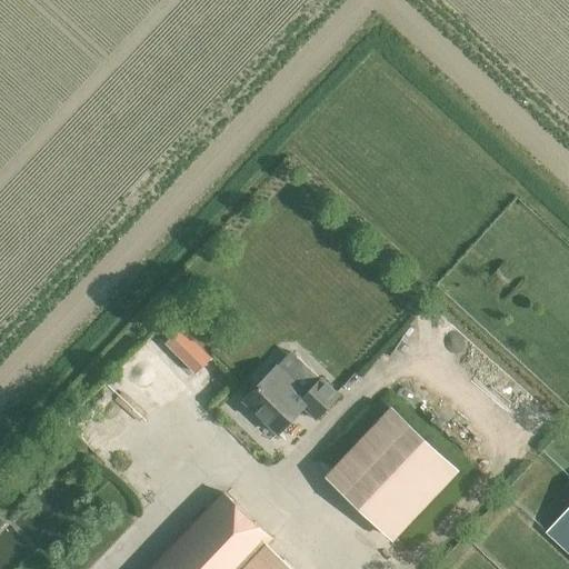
[(181,328),(167,342),(198,373),(212,358),(181,328)]
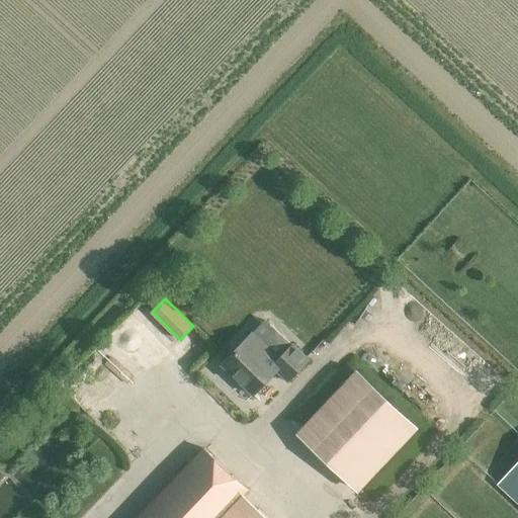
[(252,334),(222,365),(253,396),(276,371),(287,381),(309,360),(292,345),(291,347),(264,321),(252,334)]
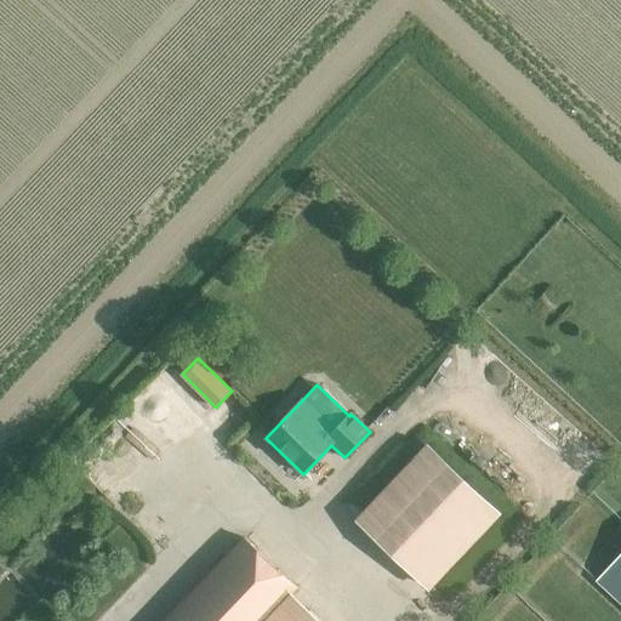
[(368,428),(380,416),(360,398),(348,410),(368,428)]
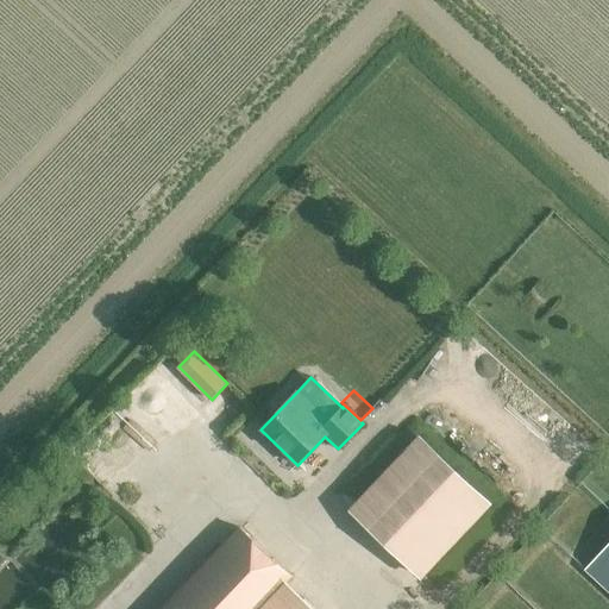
[(422,577),(489,507),(418,438),(351,508),(422,577)]
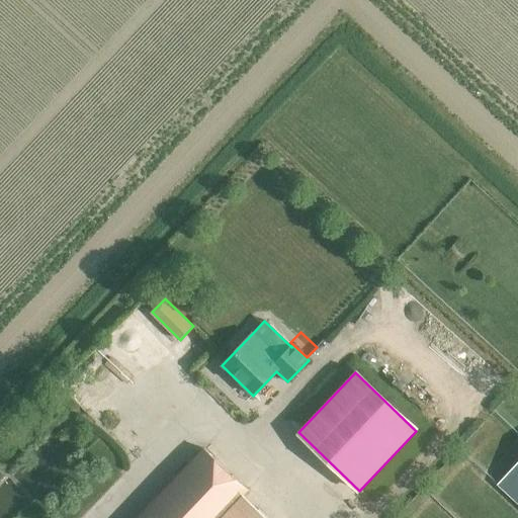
[(142,517),(266,517),(245,498),(250,493),(206,451),(142,517)]
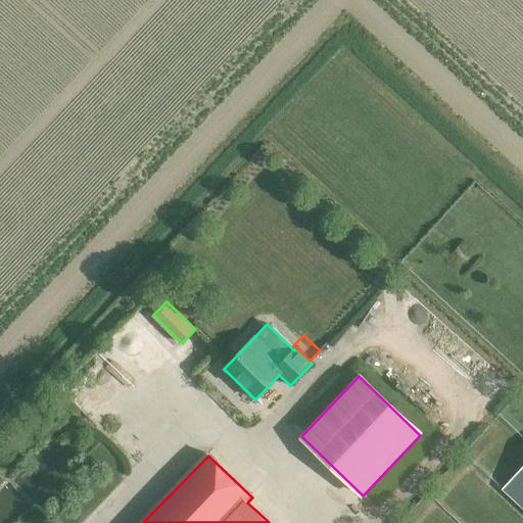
[(522,462),(500,488),(522,510),(522,462)]
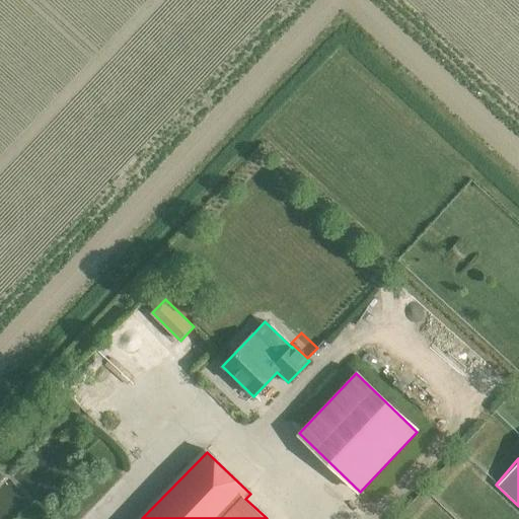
All buildings are outlined.
